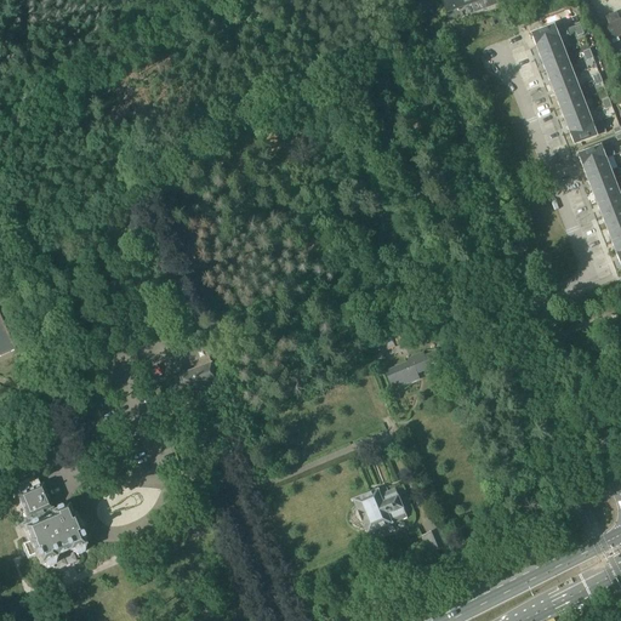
[(443,0),(448,12),(479,0),(443,0)]
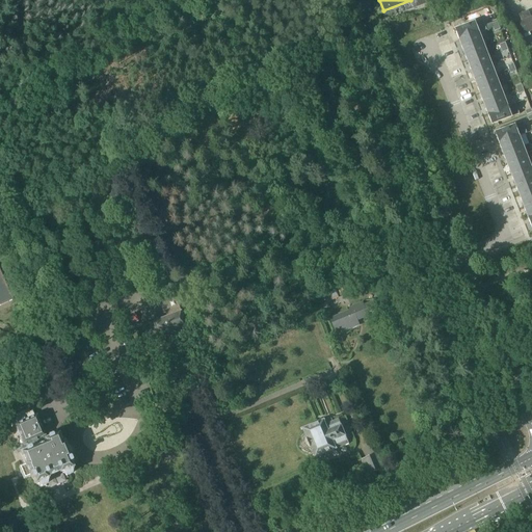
[(522,21),(517,23),(523,35),(531,31),(531,17),(531,19),(528,11),(519,16),(522,21)]
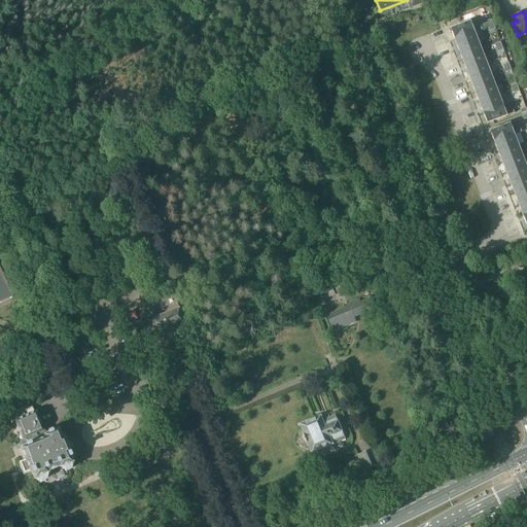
[(483,30),(479,20),(451,30),(455,40),(475,33),(483,30)]
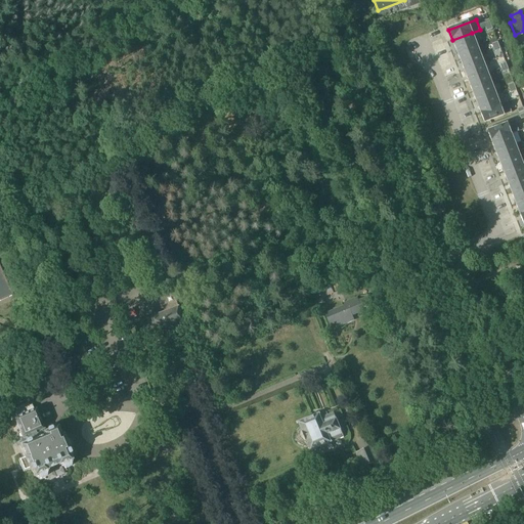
[(476,43),(472,33),(452,40),(456,50),(476,43)]
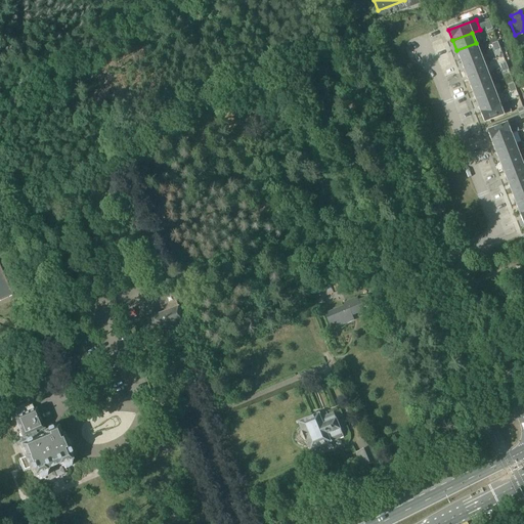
[(456,50),(461,60),(480,53),(476,43),(456,50)]
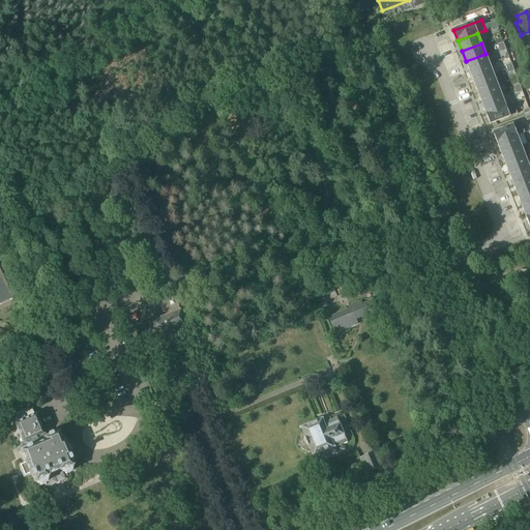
[(486,54),(466,61),(470,71),(490,64),(486,54)]
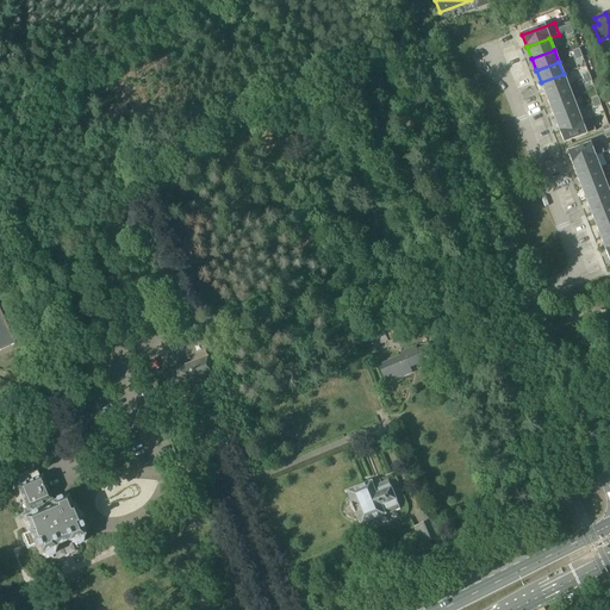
[(564,74),(541,82),(546,94),(568,86),(564,74)]
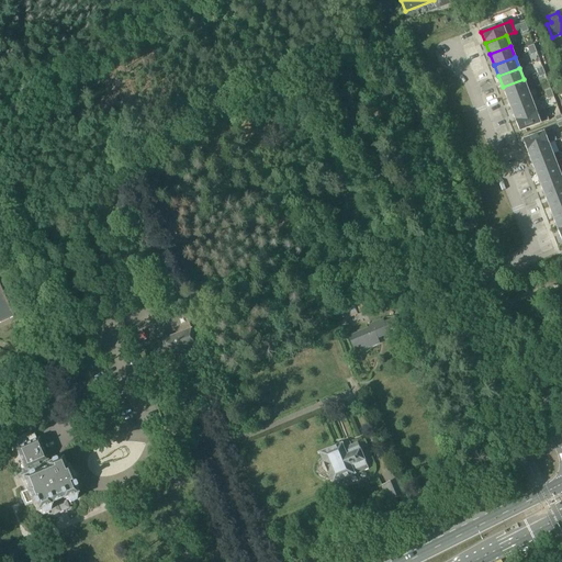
[(524,79),(503,87),(507,98),(528,90),(524,79)]
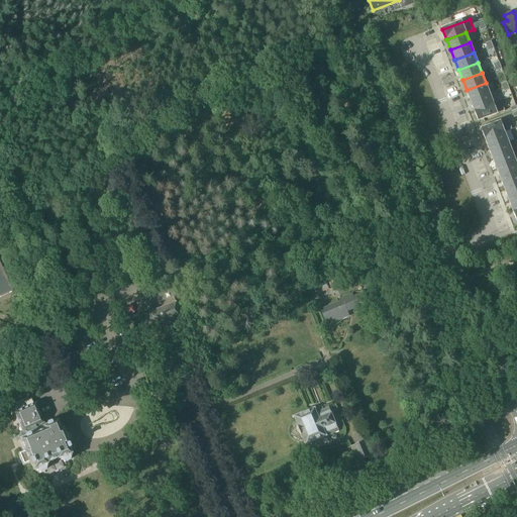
[(486,83),(467,90),(471,100),(489,93),(486,83)]
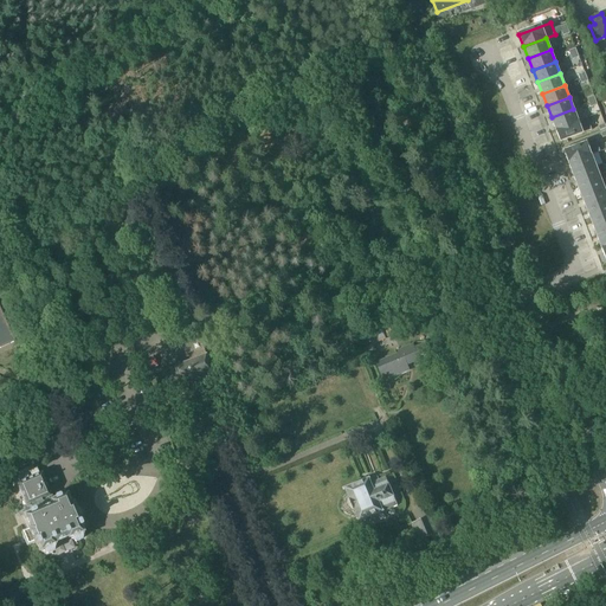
[(573,109),(552,117),(556,130),(578,122),(573,109)]
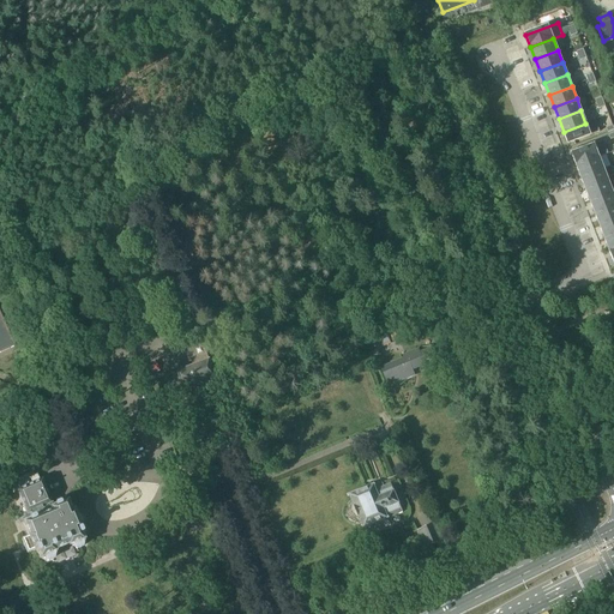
[(564,132),(569,144),(600,132),(595,120),(585,124),(564,132)]
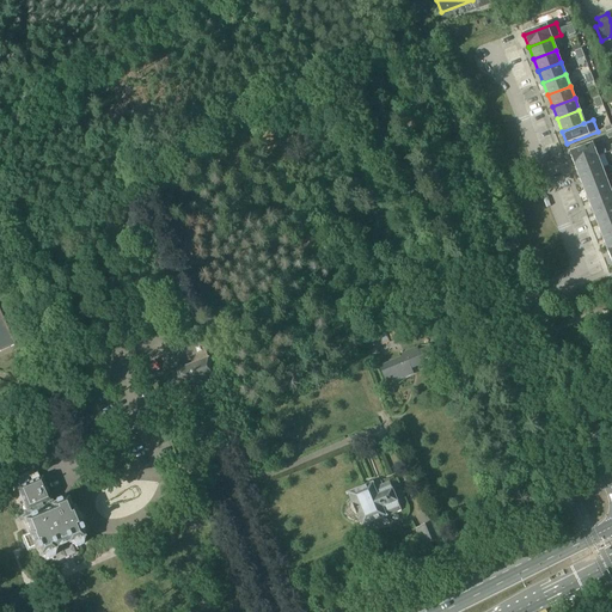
[(601,141),(570,153),(575,166),(598,158),(606,154),(601,141)]
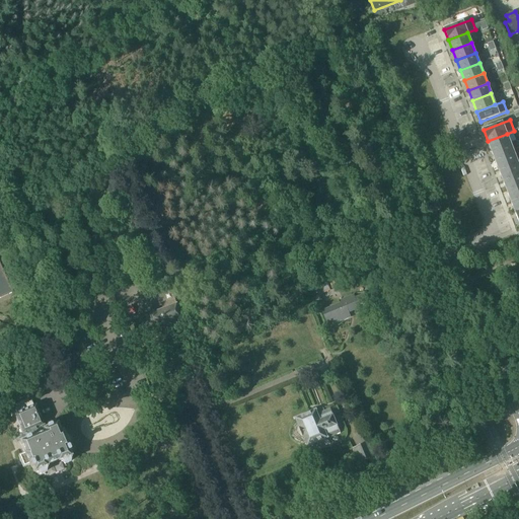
[(507,134),(488,141),(492,151),(511,144),(507,134)]
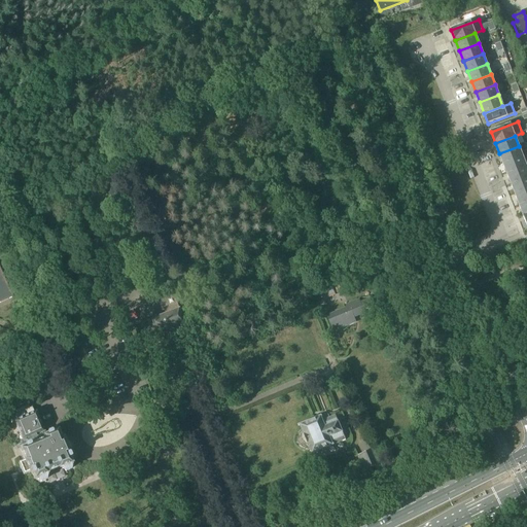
[(519,146),(499,153),(503,164),(522,156),(519,146)]
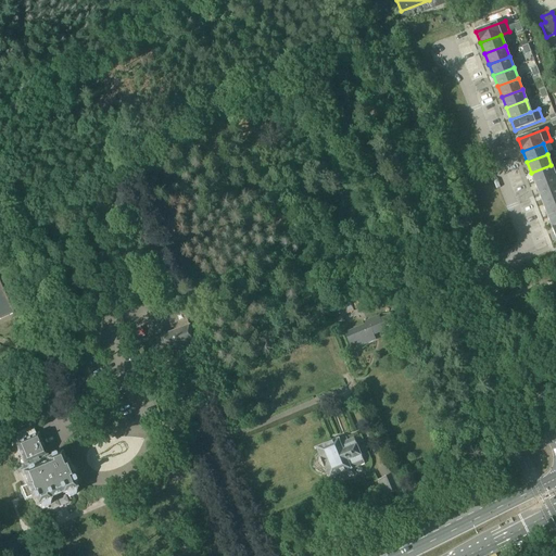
[(555,176),(551,165),(531,173),(535,184),(555,176)]
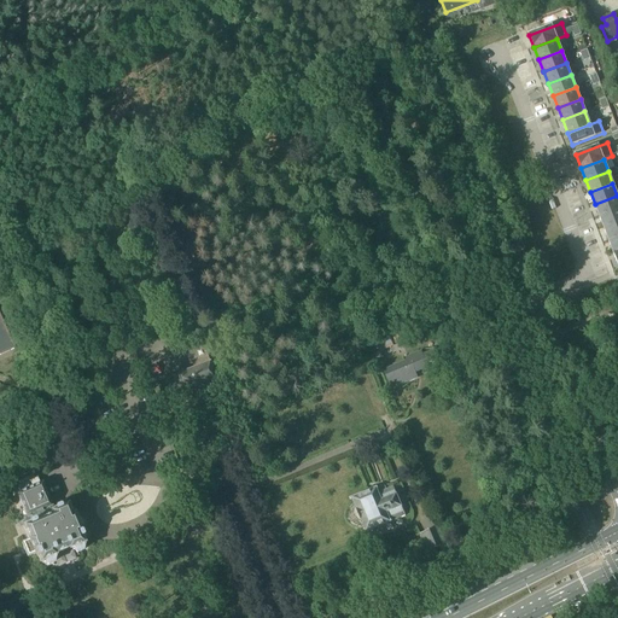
[(617,209),(617,197),(617,196),(595,204),(600,216),(617,209)]
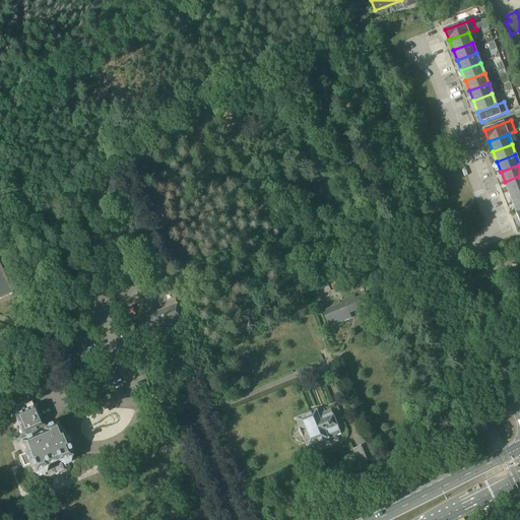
[(519,187),(519,176),(505,182),(508,192),(519,187)]
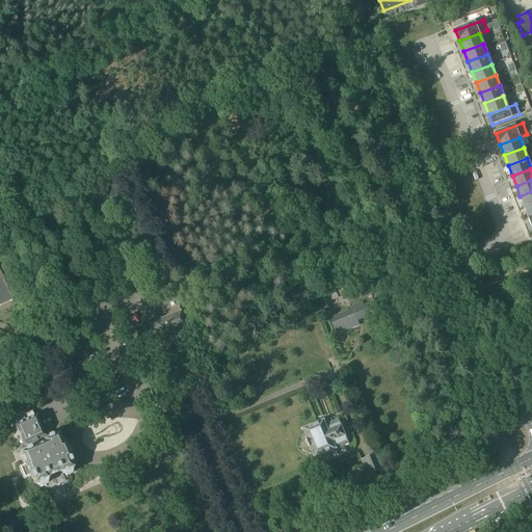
[(531,203),(531,191),(520,196),(524,207),(531,203)]
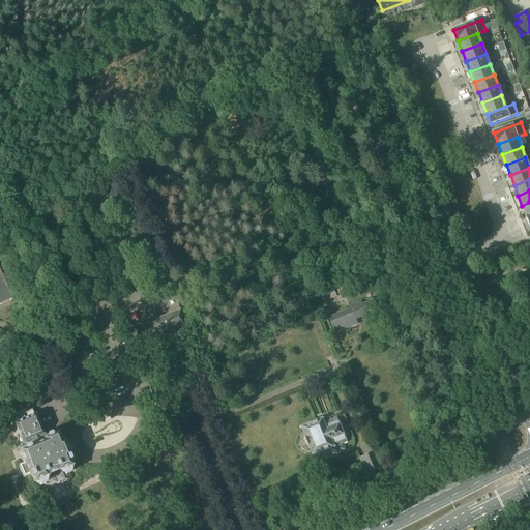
[(0,302),(1,303),(9,299),(13,297),(12,295),(0,266),(0,302)]
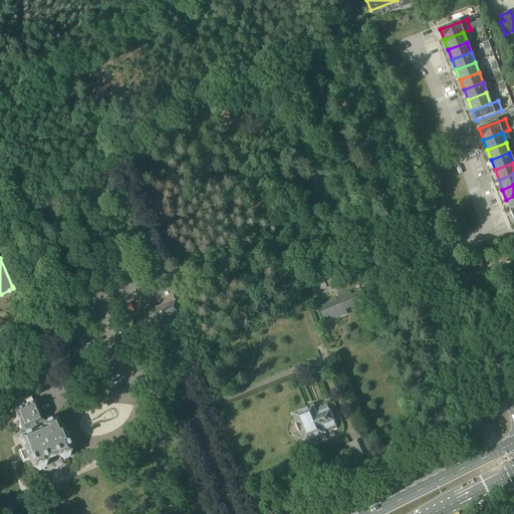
[(337,283),(332,271),(324,274),(329,286),(337,283)]
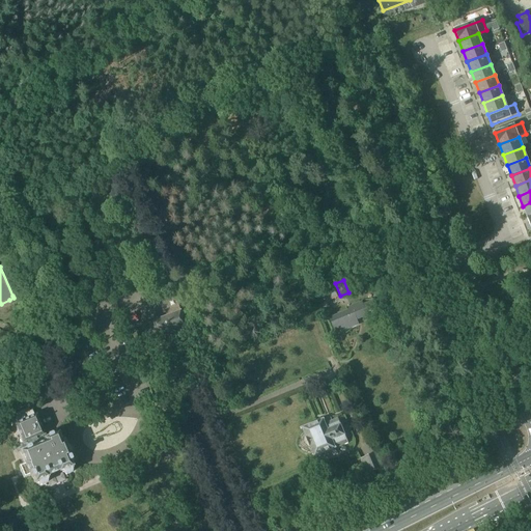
[(182,312),(177,299),(161,304),(164,314),(166,314),(167,317),(139,327),(145,344),(152,342),(152,341),(159,339),(159,340),(188,331),(183,312),(182,312)]
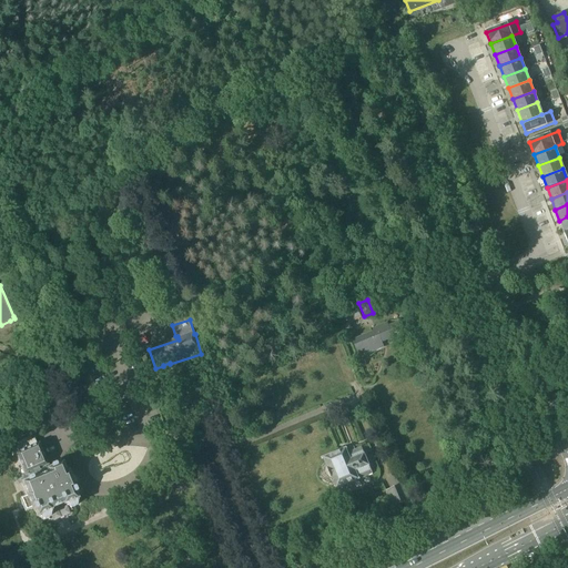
[(405,333),(401,323),(388,328),(387,325),(378,328),(379,332),(368,337),(368,336),(354,342),(359,357),(384,347),(381,340),(387,337),(388,340),(405,333)]
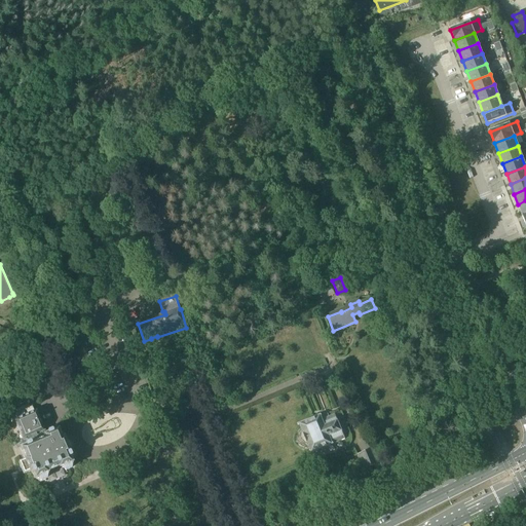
[(34,412),(32,407),(14,414),(16,419),(13,421),(23,442),(25,441),(26,445),(25,446),(25,447),(20,449),(25,459),(24,459),(24,460),(19,462),(24,475),(29,473),(30,473),(31,473),(32,475),(33,475),(35,480),(37,479),(37,481),(38,480),(41,483),(46,481),(46,477),(48,476),(46,473),(59,467),(61,471),(63,470),(66,472),(70,471),(70,466),(71,465),(70,464),(72,463),(70,459),(70,458),(69,456),(71,455),(69,450),(70,450),(67,442),(66,442),(64,438),(62,439),(58,429),(50,431),(46,434),(46,435),(44,435),(43,433),(44,433),(35,411),(34,412)]
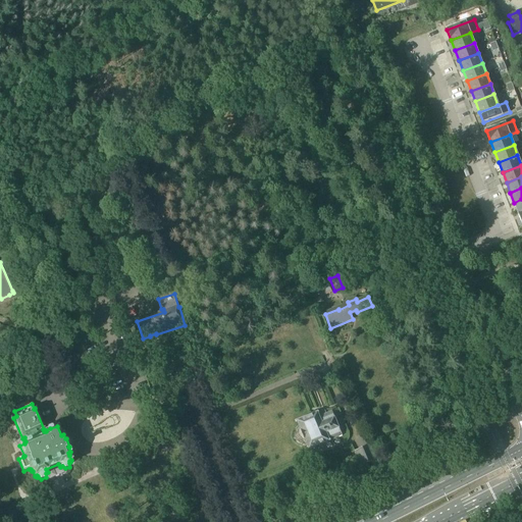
[(335,418),(338,416),(336,410),(320,417),(318,413),(298,422),(302,432),(305,440),(305,439),(309,450),(343,436),(335,418)]
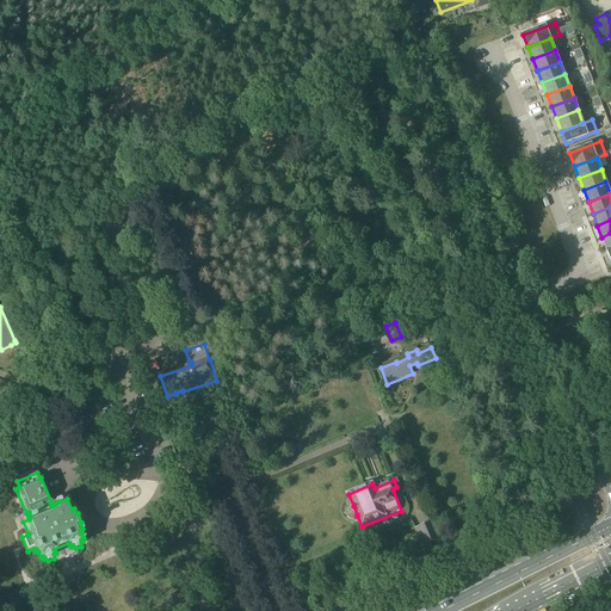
[(421,545),(442,537),(434,520),(414,529),(421,545)]
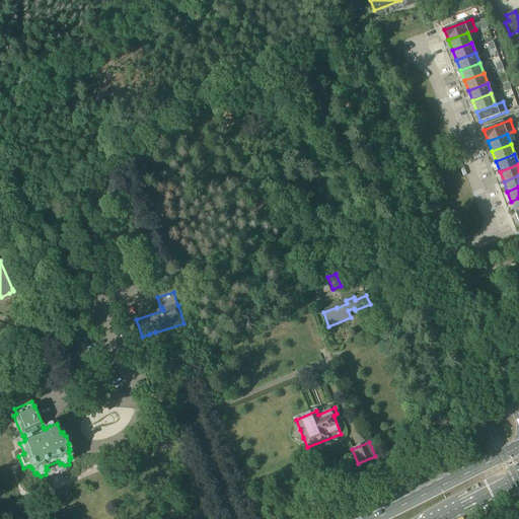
All buildings are outlined.
